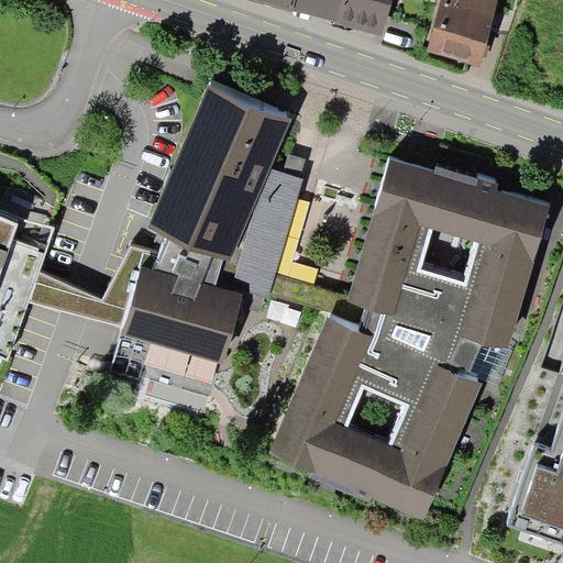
[(246,0),(296,13),(296,10),(297,0),(246,0)]
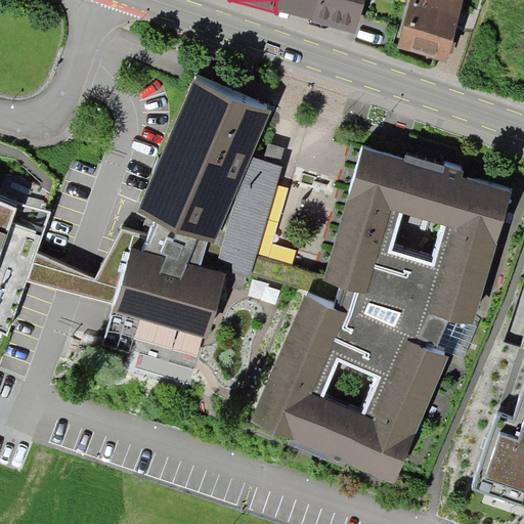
[(276,0),(275,9),(313,18),(312,23),(356,34),(364,0),(276,0)]
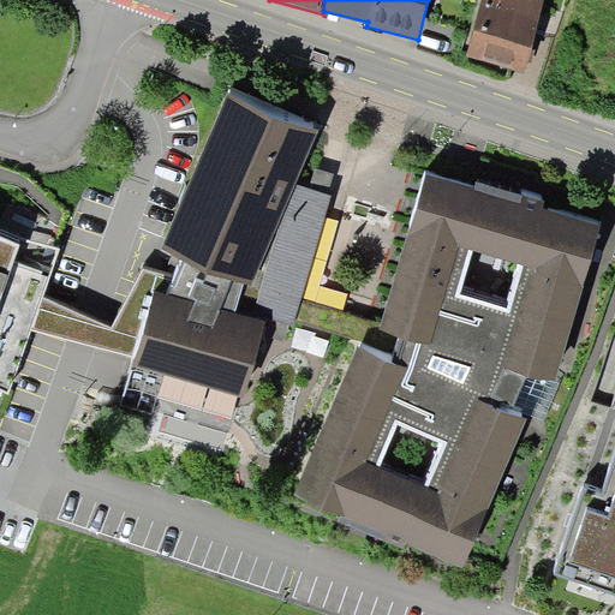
[(481,0),(466,55),(524,71),(526,63),(531,64),(539,35),(535,34),(544,0),(481,0)]
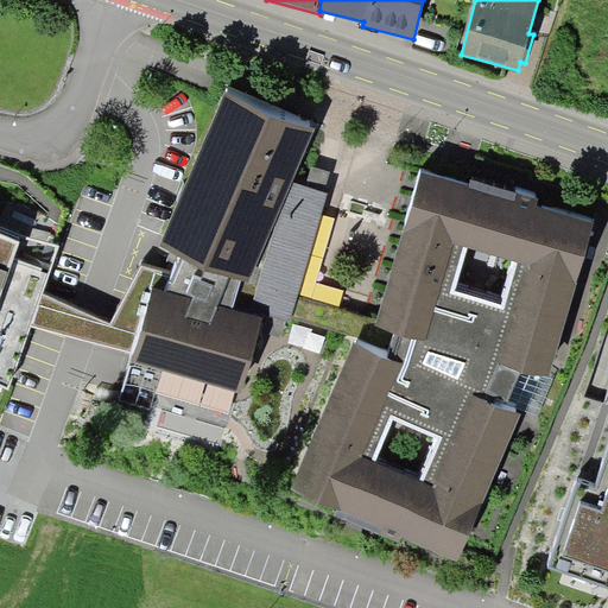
[(293,182),(315,128),(226,92),(160,246),(178,257),(172,273),(143,266),(112,324),(140,334),(134,353),(132,362),(241,393),(264,317),(233,309),(241,280),(248,283),(277,220),(293,182)]
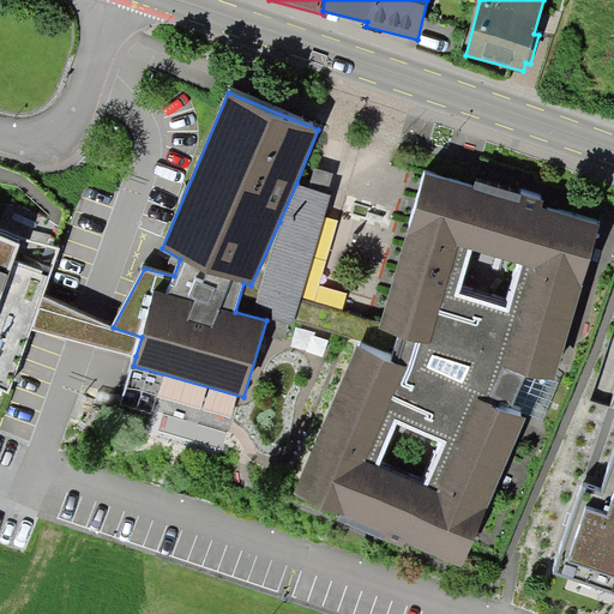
[(327,194),(333,173),(315,168),(308,188),(327,194)]
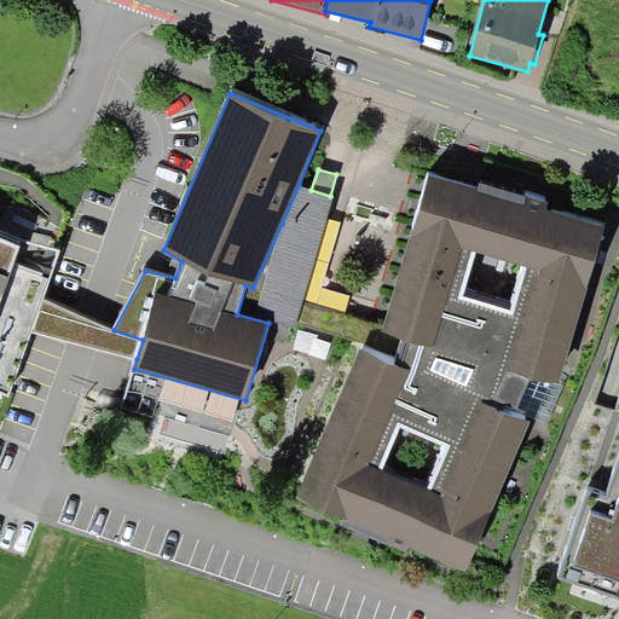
[(393,363),(360,347),(298,497),(466,570),(531,420),(515,415),(531,379),(560,383),(606,226),(547,207),(548,201),(480,180),(478,186),(429,173),(382,330),(401,336),(393,363)]
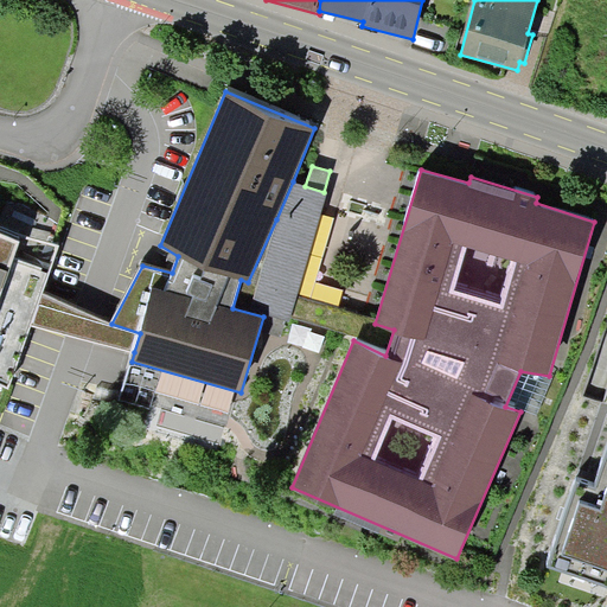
[(305,186),(293,181),(276,219),(250,308),(289,323),(327,193),(324,192),(305,186)]
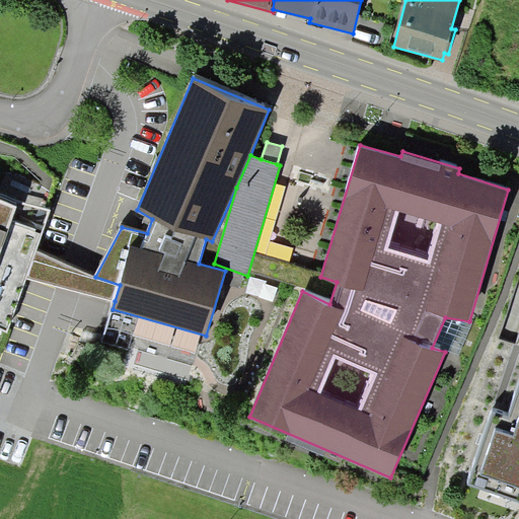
[(0,199),(0,328),(7,331),(26,278),(35,251),(51,210),(18,201),(16,207),(0,199)]
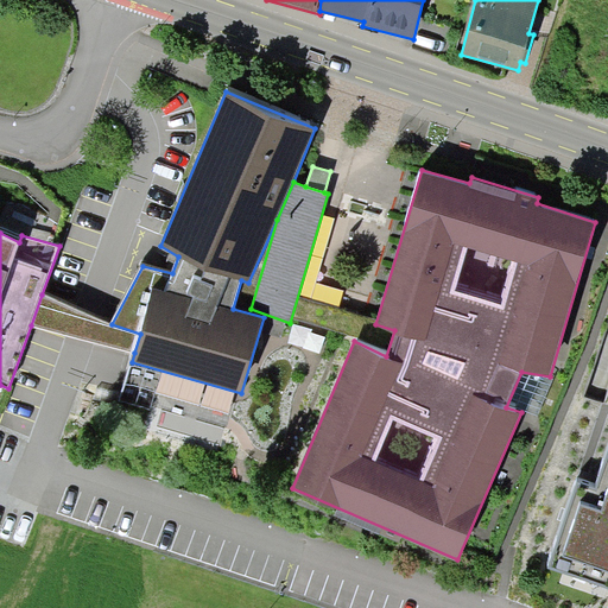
[(31,325),(134,353),(140,334),(112,324),(42,295),(31,325)]
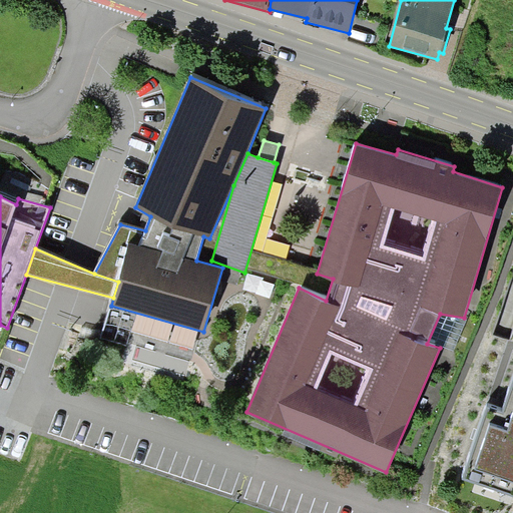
[(512,382),(503,414),(487,407),(462,479),(512,496),(512,382)]
